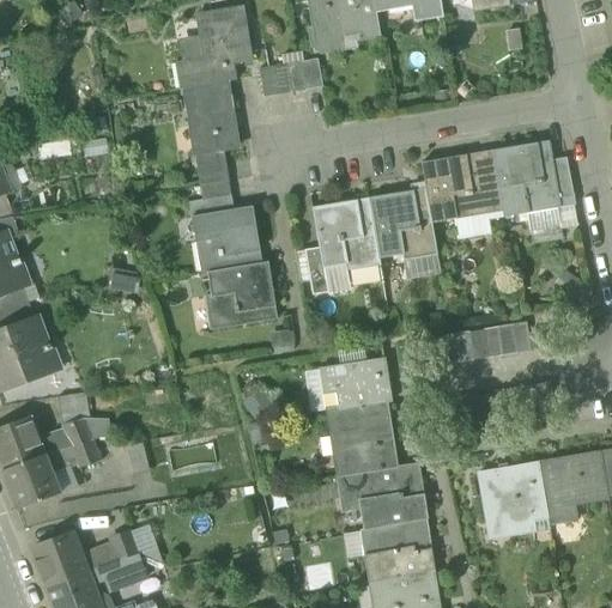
[(71,0),(59,8),(68,23),(84,12),(76,0),(71,0)]
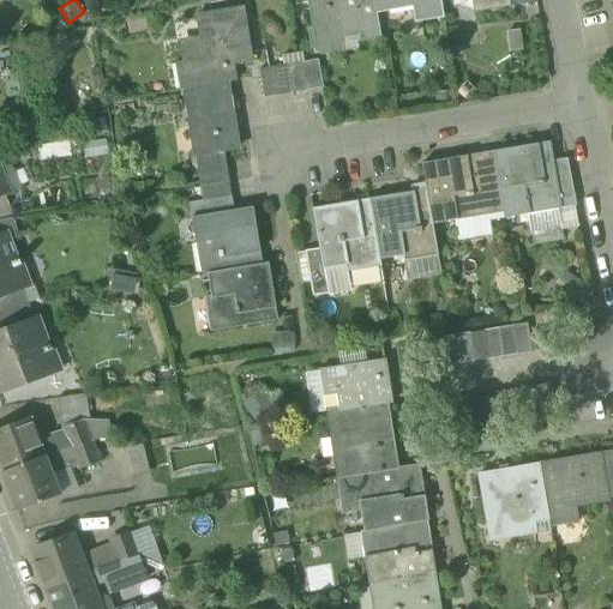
[(376,10),(374,0),(310,0),(316,32),(326,36),(332,35),(341,42),(380,36),(376,10)]
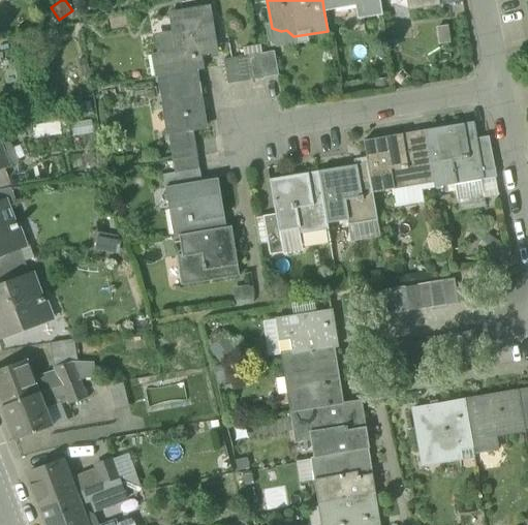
[(382,12),(380,0),(322,0),(355,0),(356,3),(359,17),(382,12)]
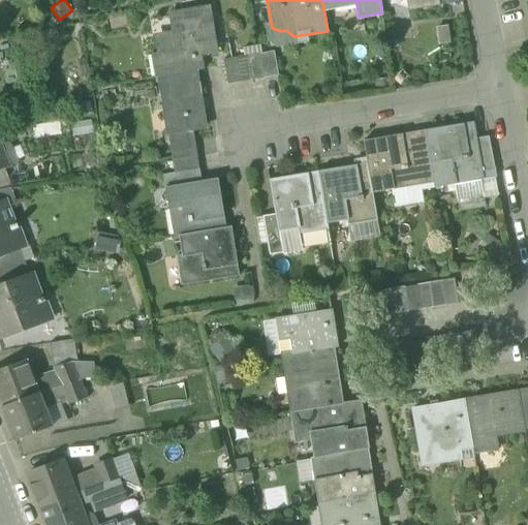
[(322,0),(323,8),(356,3),(355,0),(322,0)]
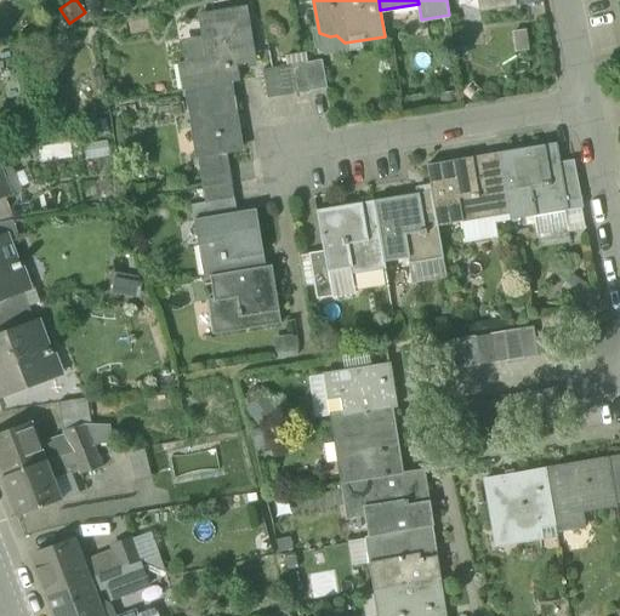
[(191,44),(197,85),(231,80),(239,79),(238,66),(245,64),(244,55),(256,53),(248,5),(204,12),(209,40),(191,44)]
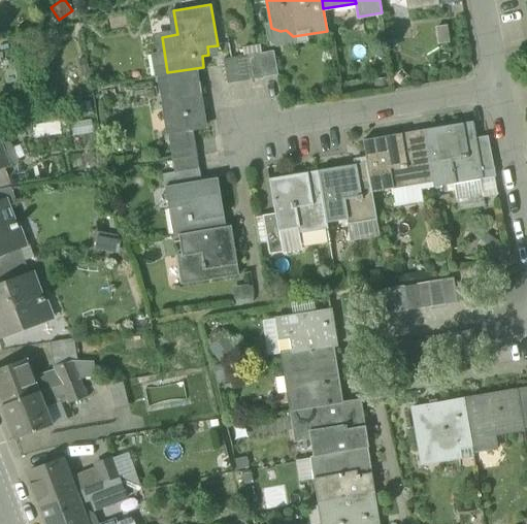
[(159,74),(167,72),(162,37),(177,34),(173,10),(168,10),(171,28),(155,31),(159,51),(152,52),(155,74),(159,74)]
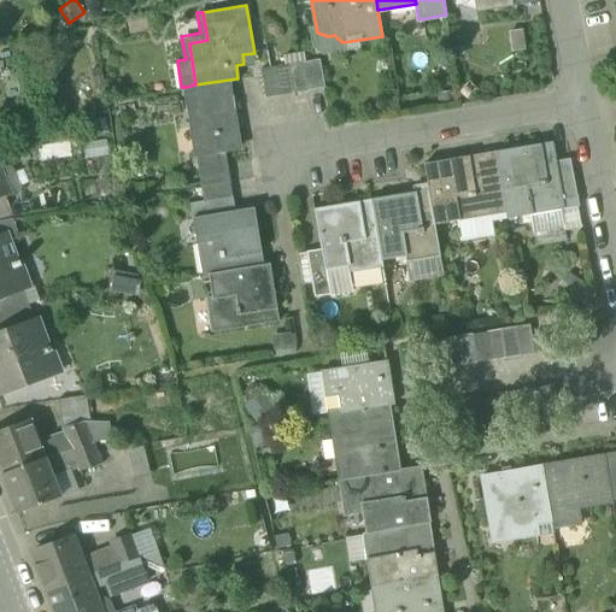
[(526,47),(523,27),(509,29),(512,49),(526,47)]
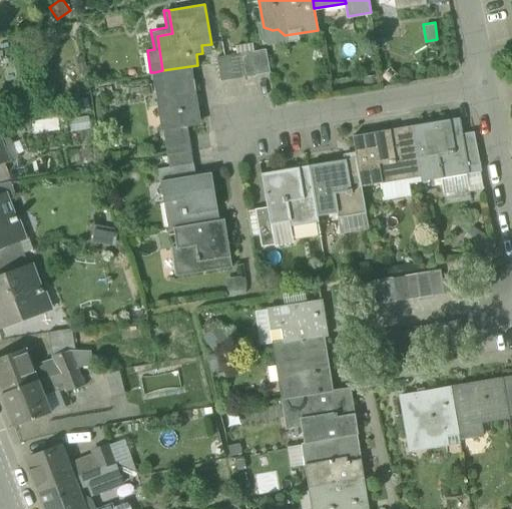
[(269,49),(252,51),(257,75),(273,72),(269,49)]
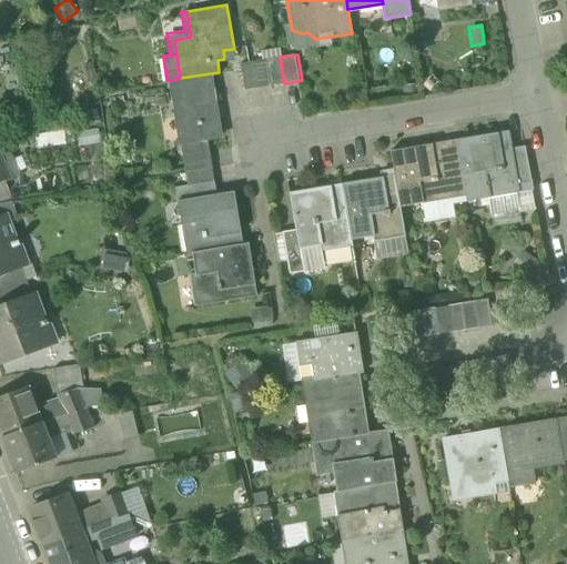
[(271,86),(284,83),(280,57),(266,59),(271,86)]
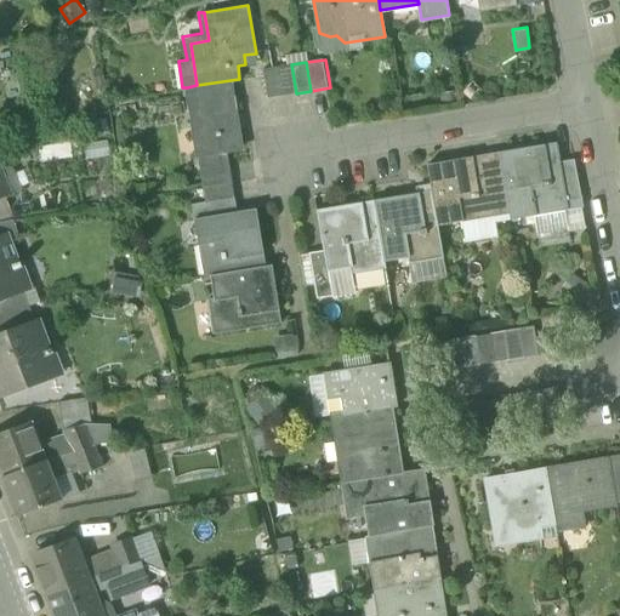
[(283,96),(296,93),(291,64),(278,67),(283,96)]
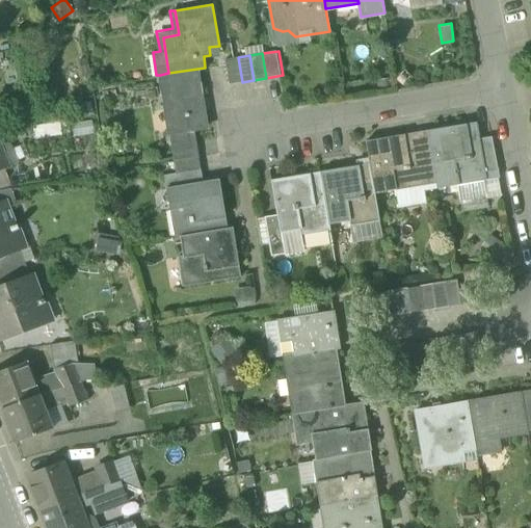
[(230,84),(242,82),(238,57),(226,59),(230,84)]
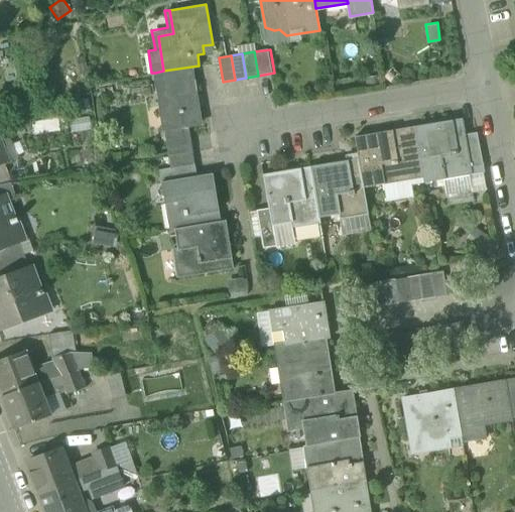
[(201,122),(191,67),(163,71),(155,73),(164,128),(188,124),(201,122)]
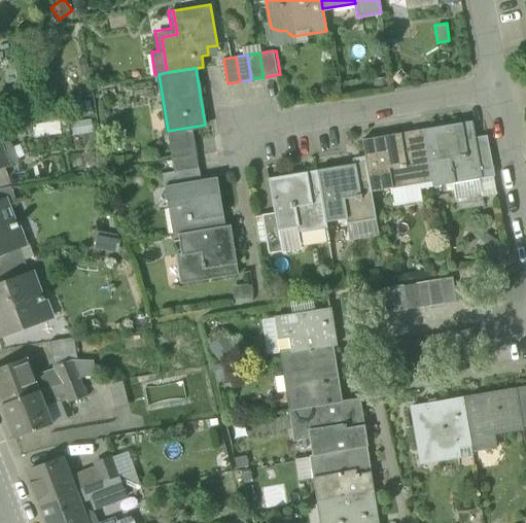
[(92,116),(71,119),(73,134),(94,131),(92,116)]
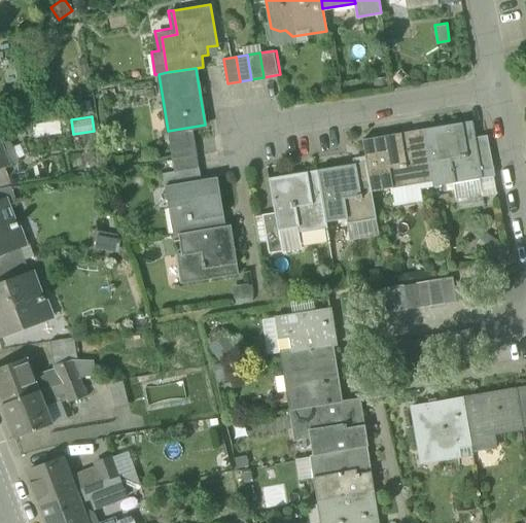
[(451,171),(452,181),(481,176),(475,136),(471,119),(423,128),(425,139),(430,174),(451,171)]
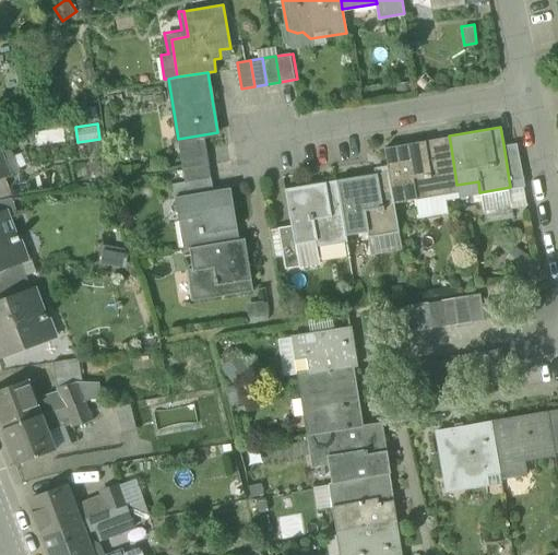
[(178,139),(182,167),(209,163),(204,134),(178,139)]
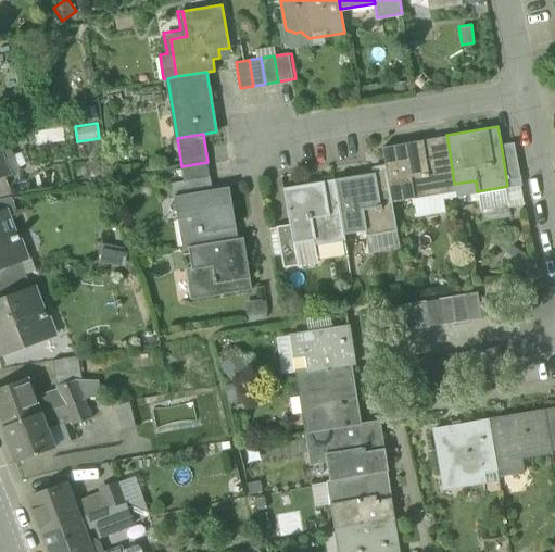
[(446,135),(436,137),(438,149),(449,147),(446,135)]
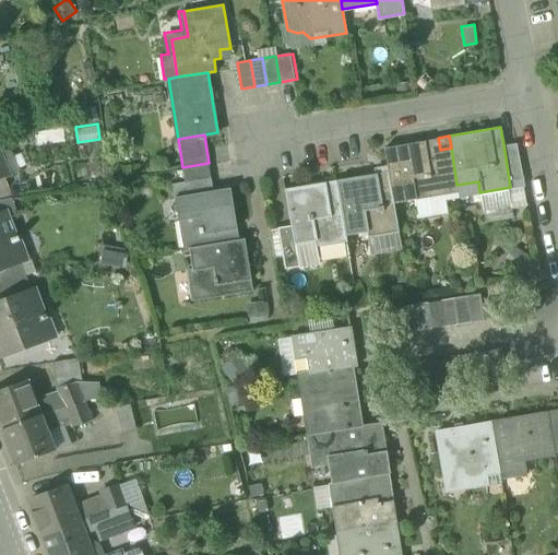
[(384,146),(388,169),(393,199),(415,195),(416,199),(446,195),(448,193),(440,150),(438,138),(437,138),(437,142),(427,144),(426,140),(384,146)]
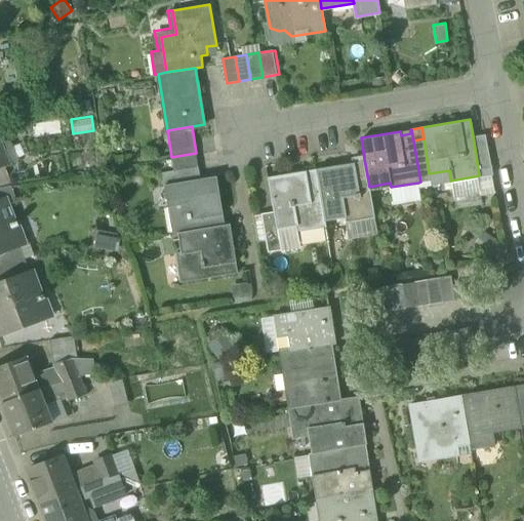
[(473,135),(479,175),(491,173),(492,173),(485,133),(473,135)]
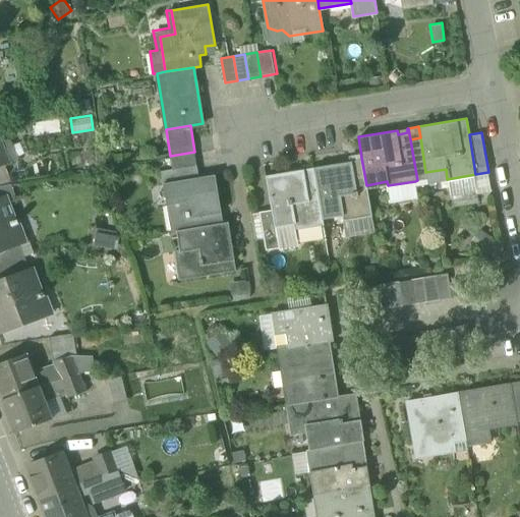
[(0,163),(4,162),(17,157),(7,134),(0,137),(0,163)]
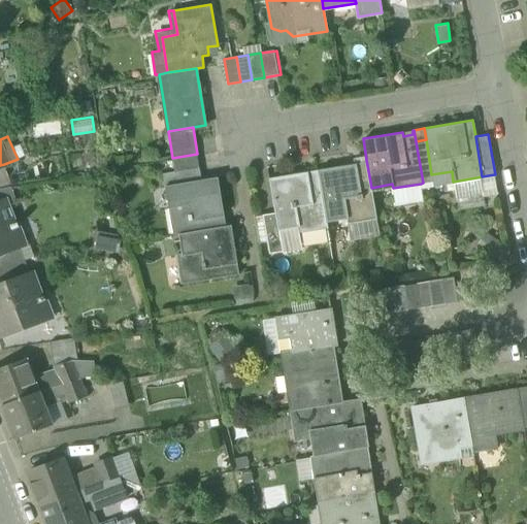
[(416,141),(423,183),(432,182),(431,174),(426,139),(416,141)]
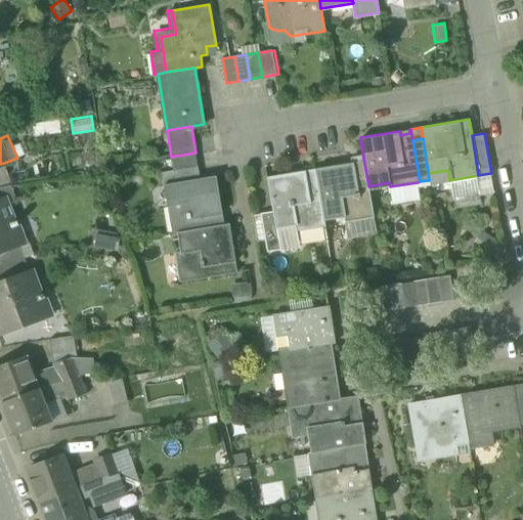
[(198,165),(195,153),(171,157),(174,169),(198,165)]
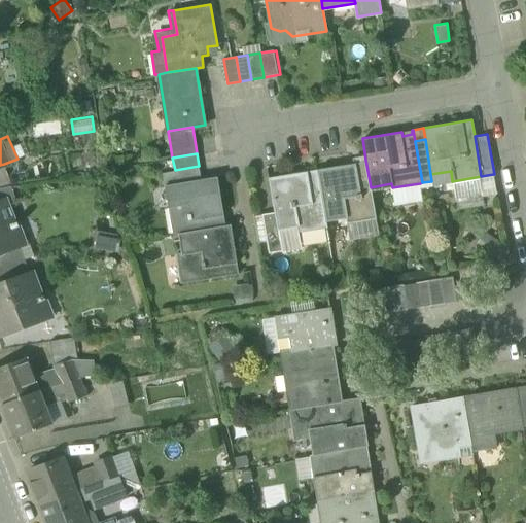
[(365,160),(317,169),(325,215),(345,211),(347,222),(376,217),(371,187),(365,160)]
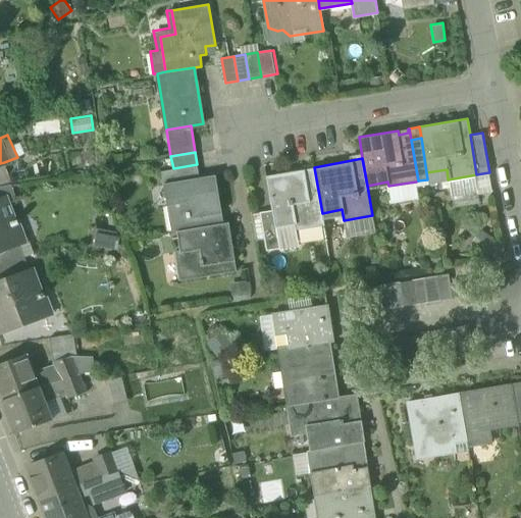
[(12,183),(4,162),(0,163),(0,184),(10,183),(12,183)]
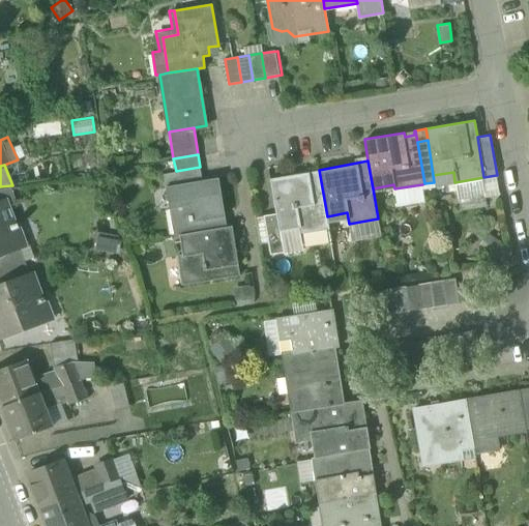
[(202,180),(200,167),(176,171),(165,173),(167,186),(171,185),(202,180)]
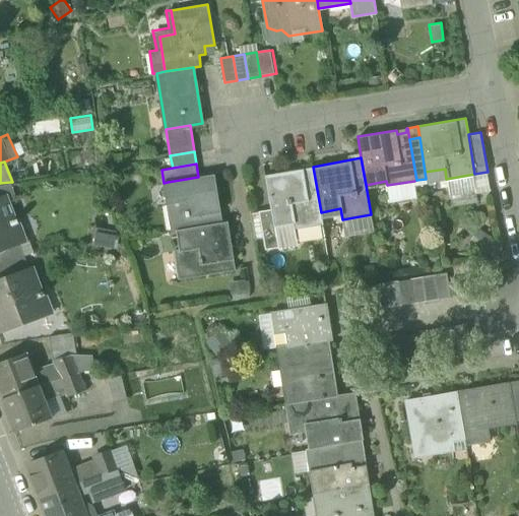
[(322,221),(321,212),(313,167),(266,174),(272,208),(274,222),(294,219),(295,227),(322,221)]
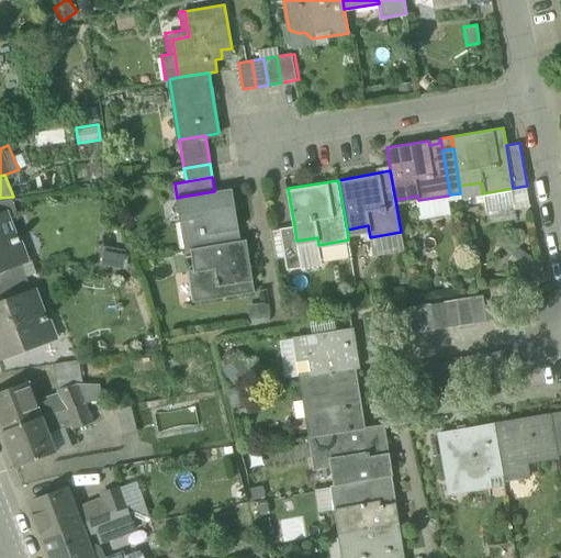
[(461,197),(482,193),(481,182),(459,186),(460,193),(461,197)]
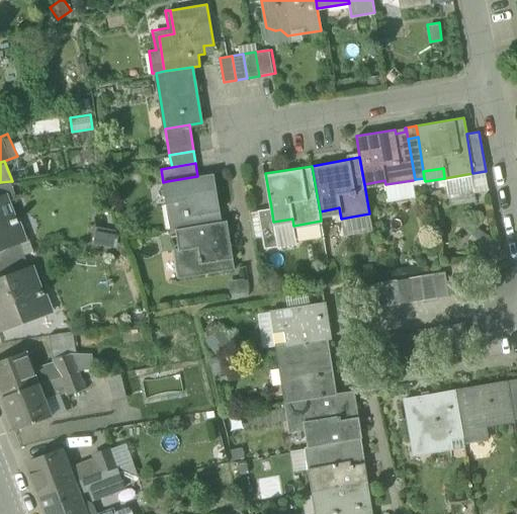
[(485,171),(472,173),(444,178),(447,192),(474,188),(474,189),(488,187),(485,171)]
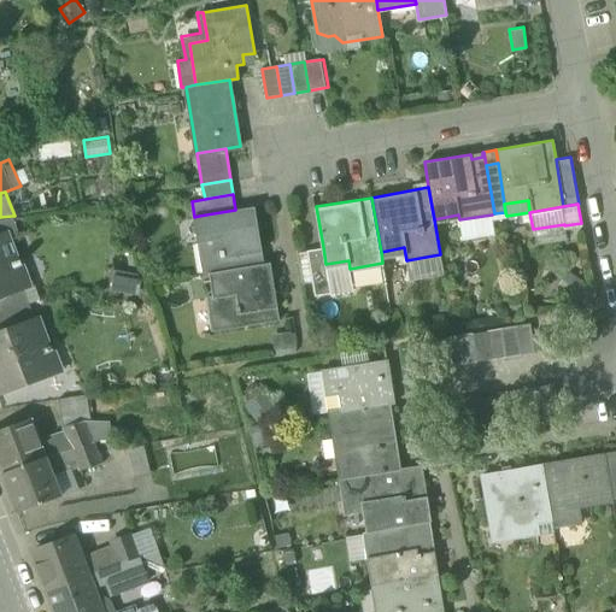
[(203,274),(212,271),(259,264),(257,253),(262,252),(254,206),(235,210),(199,216),(203,240),(197,240),(203,274)]
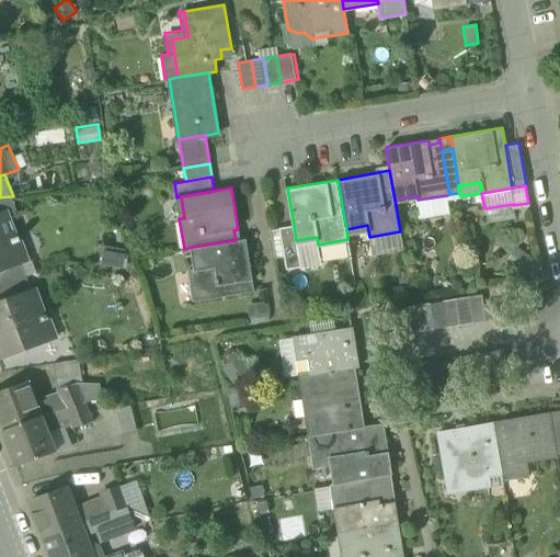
[(447,195),(418,200),(421,217),(450,212),(447,195)]
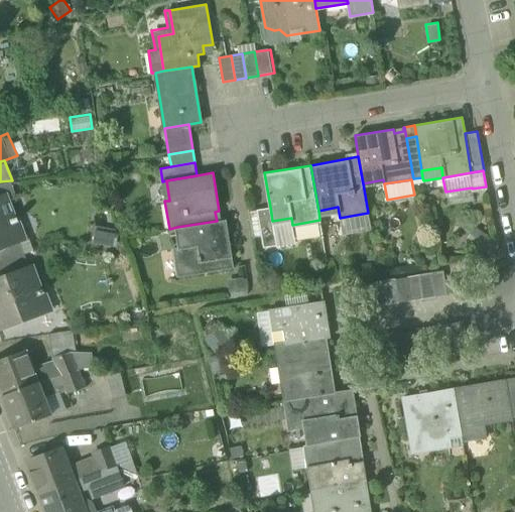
[(0,196),(6,195),(7,199),(15,196),(10,180),(0,181),(0,196)]
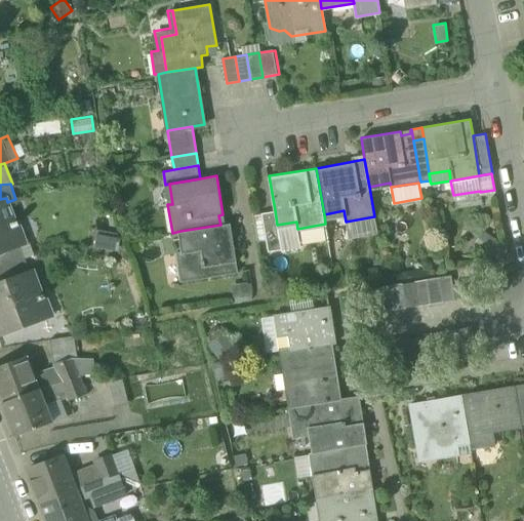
[(480,192),(480,191),(453,195),(456,206),(482,202),(480,192)]
